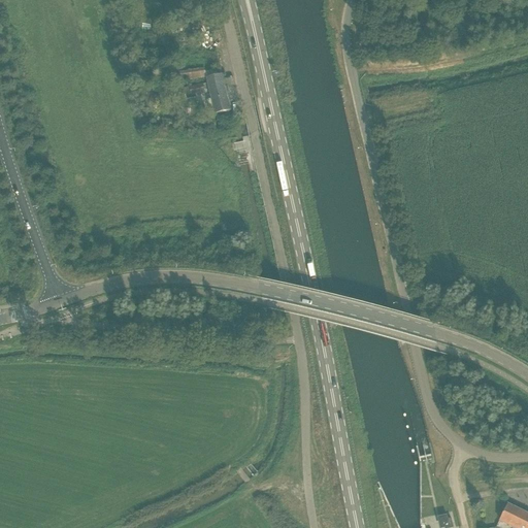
[(215,114),(221,113),(230,110),(222,74),(220,68),(204,72),(215,114)]
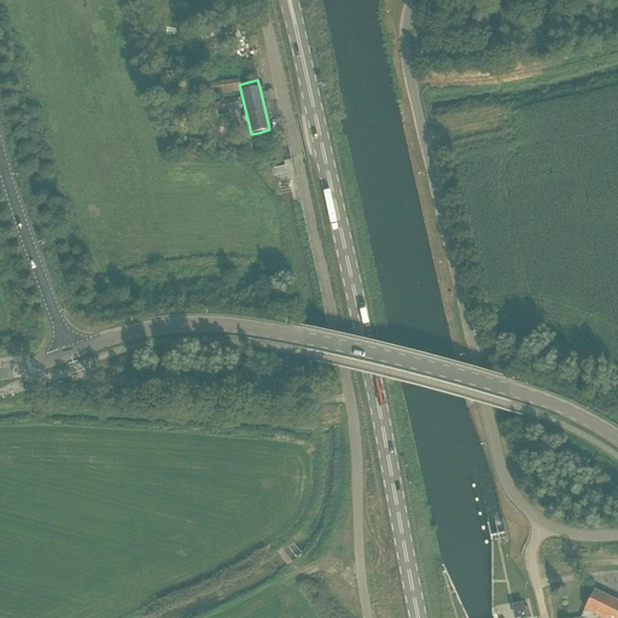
[(237,98),(220,101),(213,104),(211,104),(211,106),(200,109),(202,116),(239,108),(237,98)]
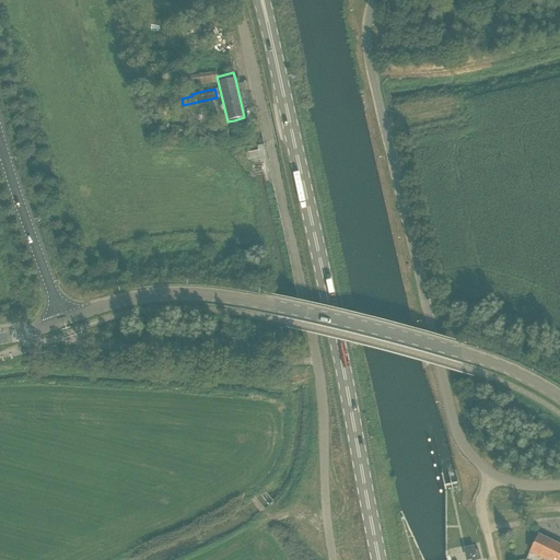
[(257,146),(258,149),(249,151),(252,160),(266,155),(264,143),(257,146)]
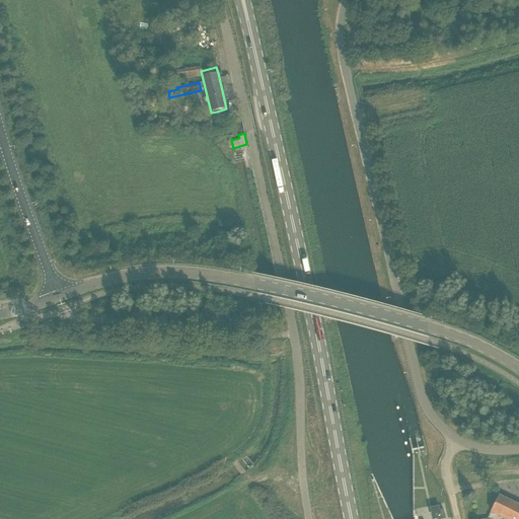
[(518,518),(518,505),(500,496),(491,512),(506,518),(518,518)]
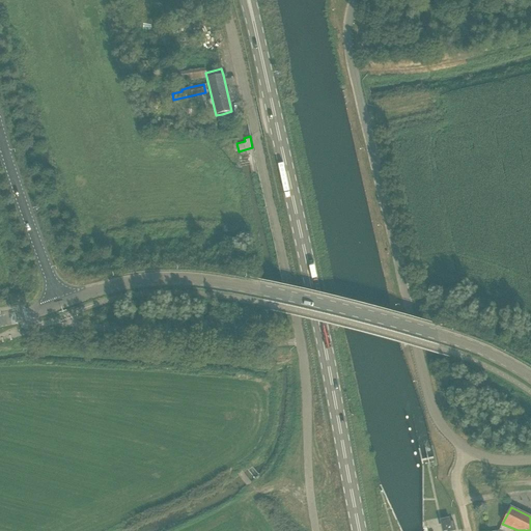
[(449,519),(441,521),(443,530),(444,530),(447,530),(453,530),(455,530),(453,521),(449,522),(449,519)]
